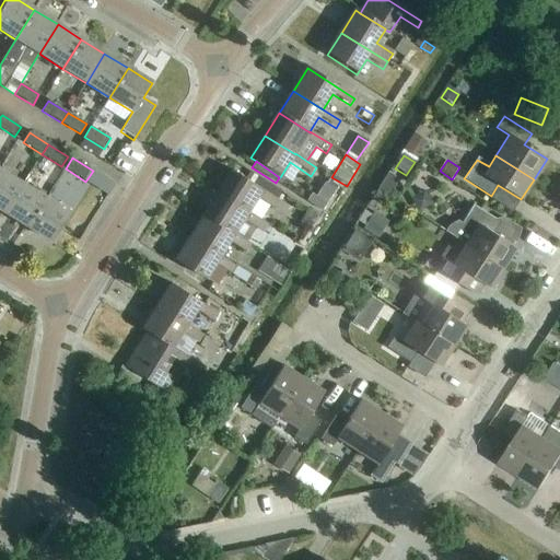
[(0,170),(0,210),(4,214),(23,184),(0,170)]
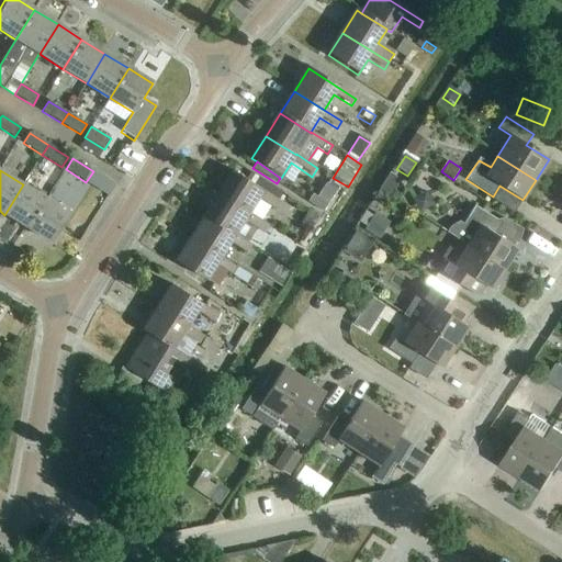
[(246,181),(233,173),(220,195),(249,214),(258,201),(269,209),(278,214),(283,205),(277,201),(246,181)]
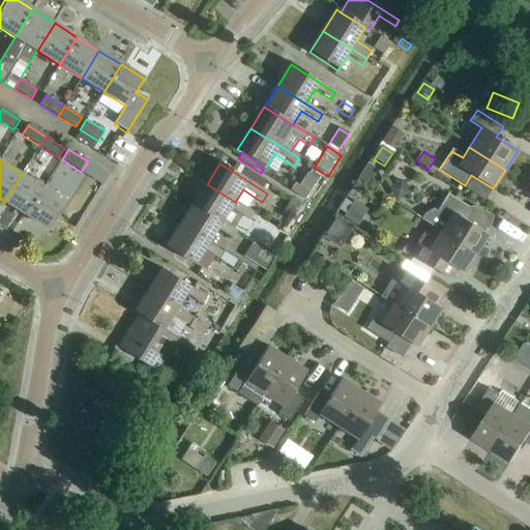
[(27,216),(45,188),(22,174),(4,203),(27,216)]
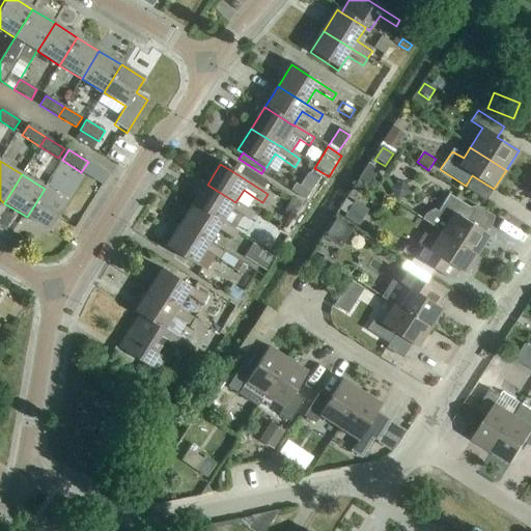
[(295,185),(290,192),(305,201),(318,180),(308,174),(300,188),(295,185)]
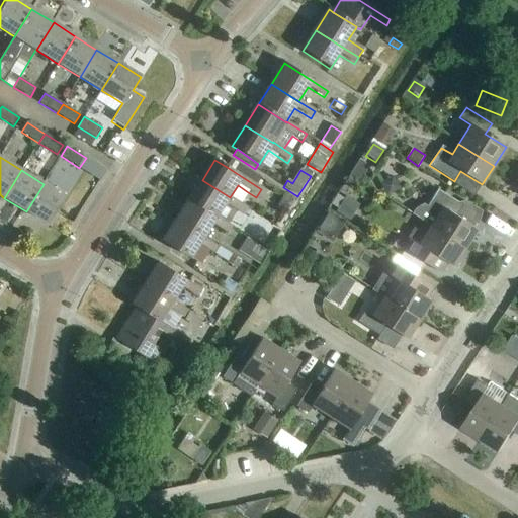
[(248,209),(240,203),(230,197),(202,180),(189,200),(217,218),(225,205),(243,218),(248,209)]
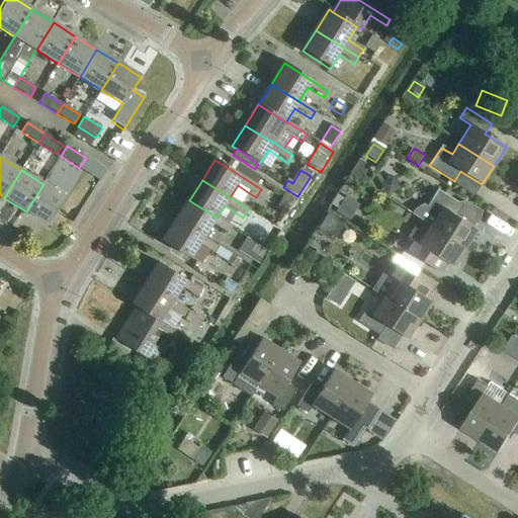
[(44,184),(26,211),(48,225),(65,197),(44,184)]
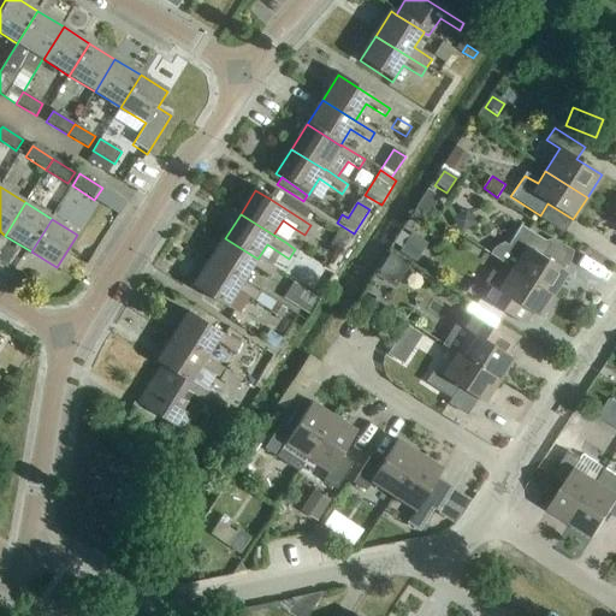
[(550,244),(521,226),(513,238),(514,240),(509,248),(504,246),(493,253),(492,256),(511,268),(554,296),(568,273),(543,258),(550,244)]
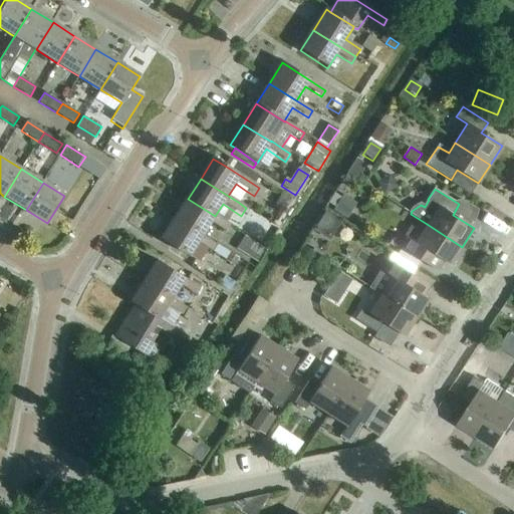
[(282,193),(274,205),(282,210),(286,203),(289,205),(292,200),(282,193)]
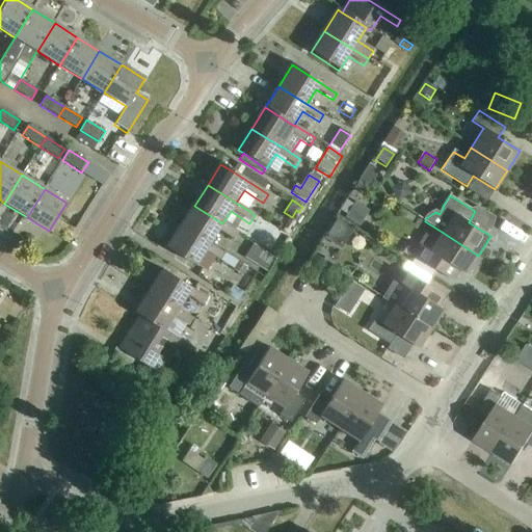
[(355,203),(345,219),(358,228),(369,212),(355,203)]
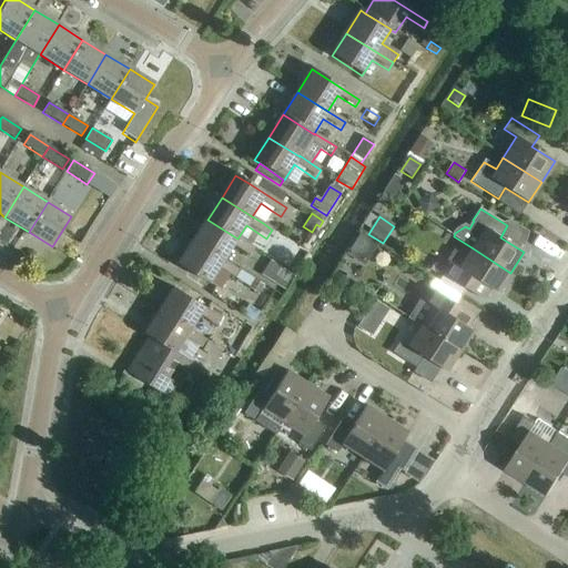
[(208,220),(193,242),(223,262),(233,246),(246,255),(252,247),(237,239),(208,220)]
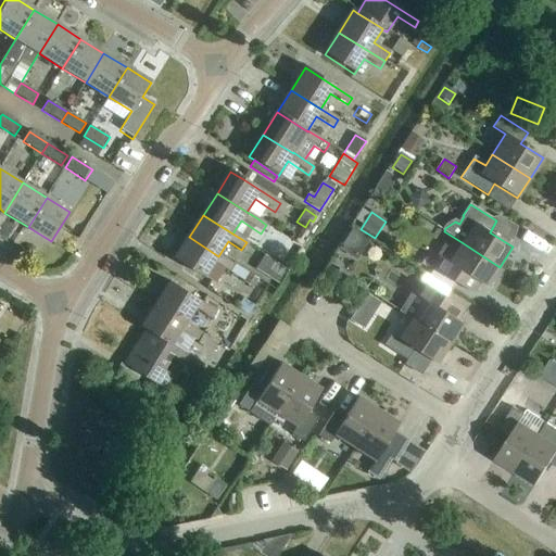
[(189,237),(175,261),(204,279),(214,264),(234,276),(238,268),(218,256),(189,237)]
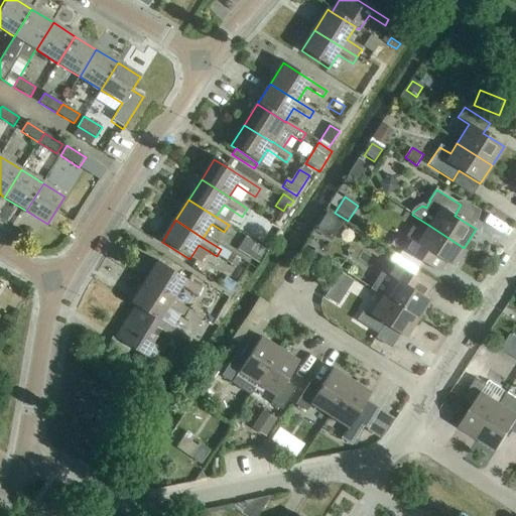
[(428,225),(427,227),(422,234),(412,228),(406,237),(409,239),(402,249),(439,273),(446,263),(452,266),(464,248),(428,225)]
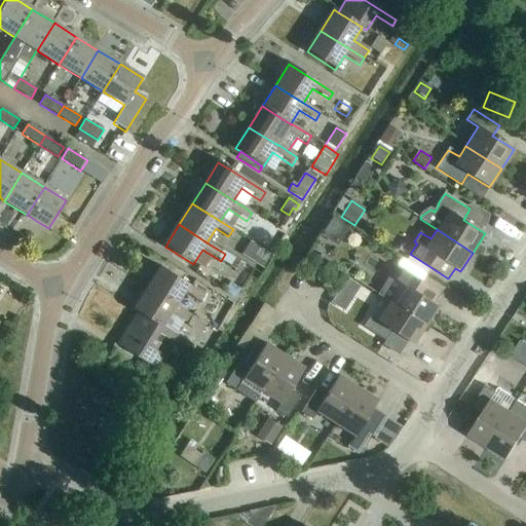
[(273,262),(279,251),(258,238),(251,251),(273,262)]
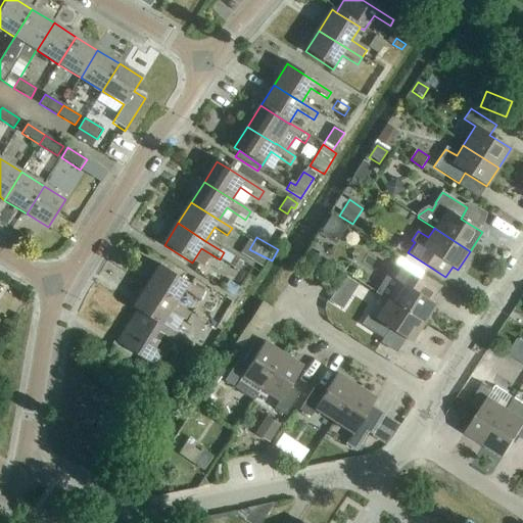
[(233,258),(224,252),(220,259),(229,266),(233,258)]
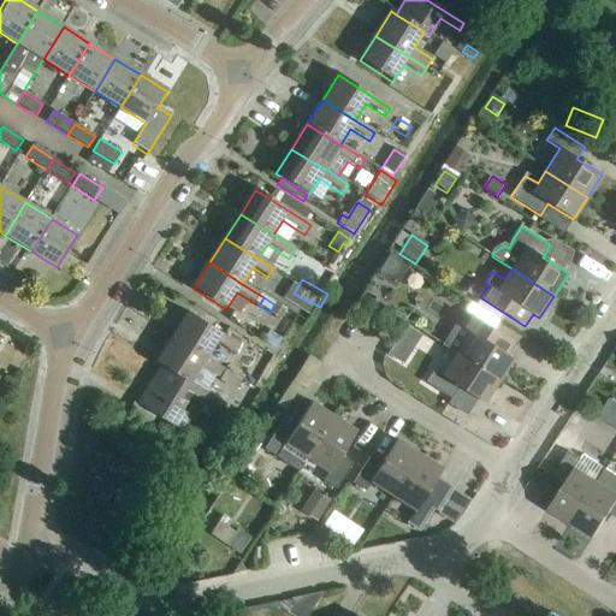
[(274,304),(270,313),(280,320),(286,312),(274,304)]
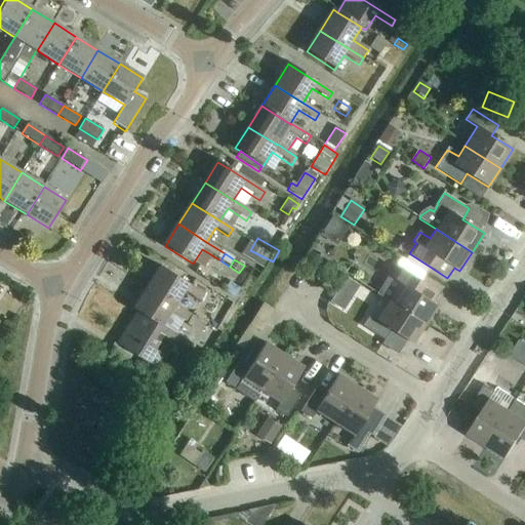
[(389,301),(425,325),(437,306),(415,292),(422,281),(397,266),(391,276),(401,283),(389,301)]
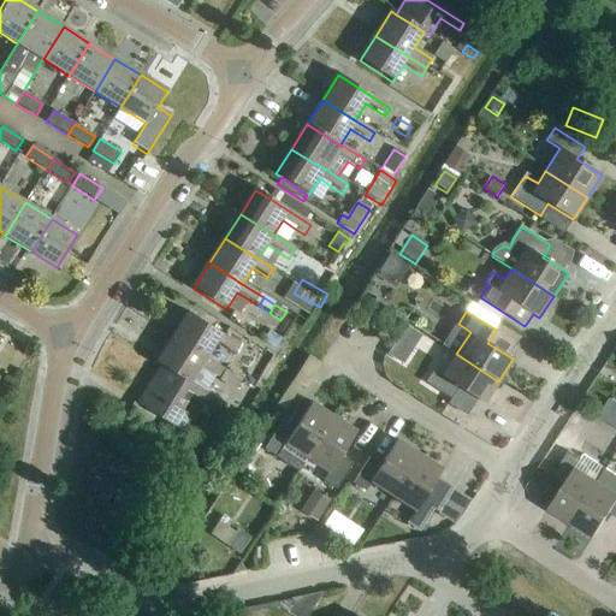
[(172,338),(206,360),(217,344),(235,355),(241,347),(188,313),(172,338)]
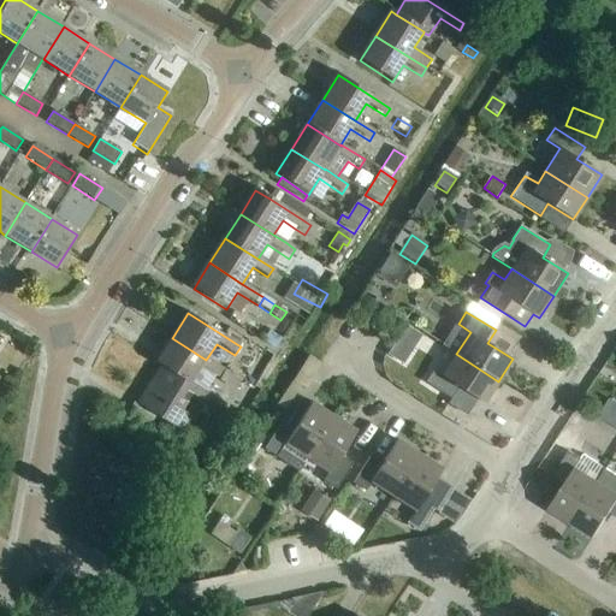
[(276,350),(282,341),(270,332),(264,343),(276,350)]
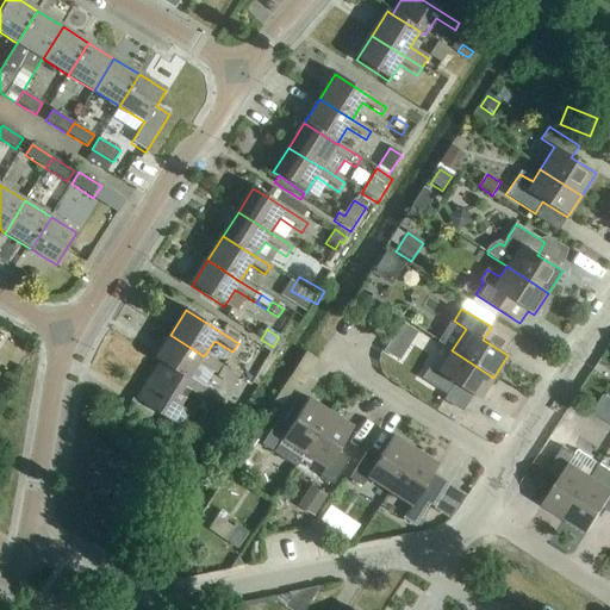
[(188,381),(190,380),(199,365),(217,375),(222,368),(204,356),(170,335),(155,360),(160,363),(188,381)]
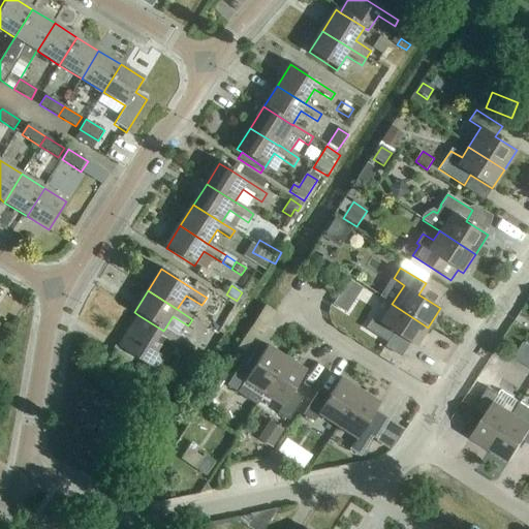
[(350,303),(338,296),(332,306),(344,314),(350,303)]
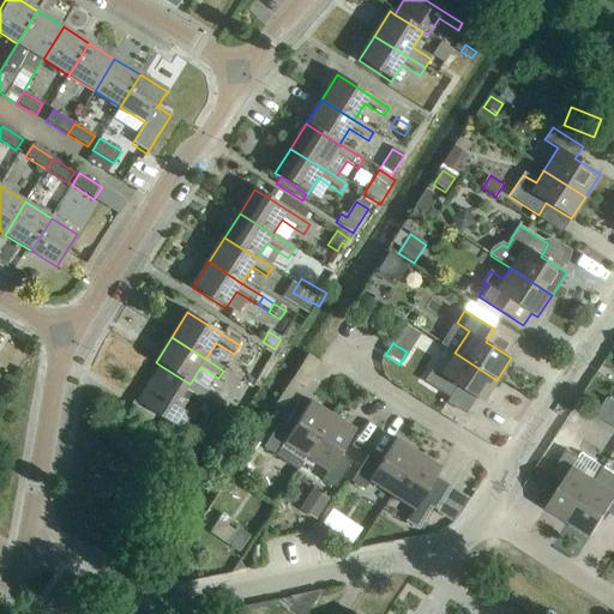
[(482,402),(497,380),(455,353),(441,375),(433,369),(425,381),(450,398),(457,386),(482,402)]
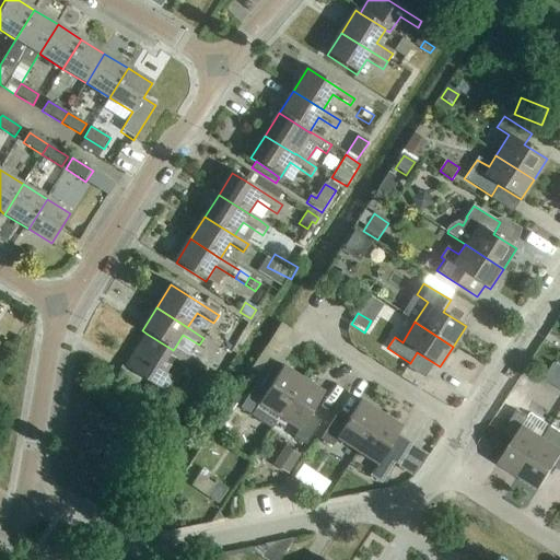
[(195,363),(174,349),(173,350),(147,334),(125,369),(167,395),(177,381),(165,373),(174,360),(190,370),(195,363)]
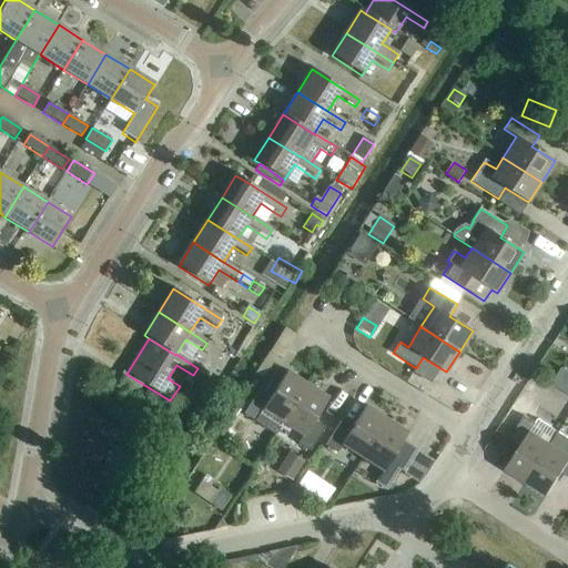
[(547,362),(540,372),(553,379),(559,369),(547,362)]
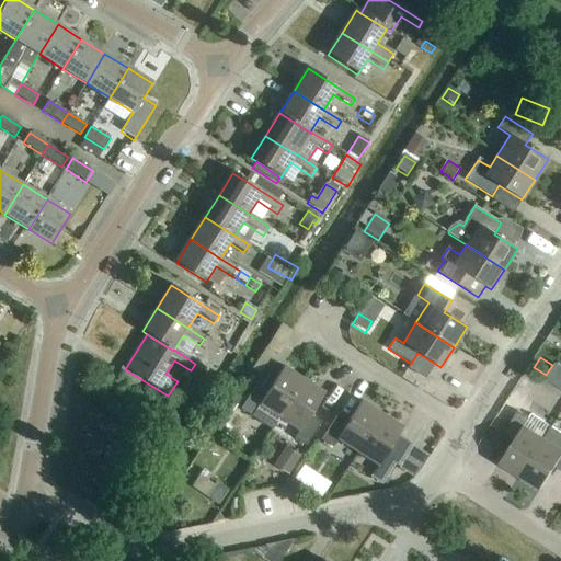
[(273,428),(304,379),(284,366),(275,380),(268,376),(262,386),(258,382),(240,409),(252,416),(252,415),(273,428)]
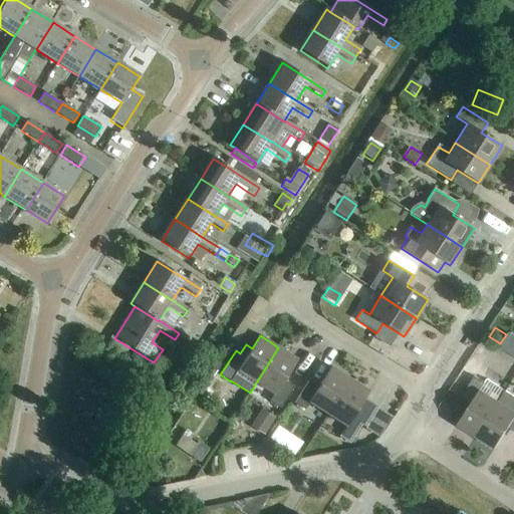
[(278,347),(250,393),(257,382),(274,395),(270,402),(280,409),(294,388),(284,380),(297,359),(278,347)]
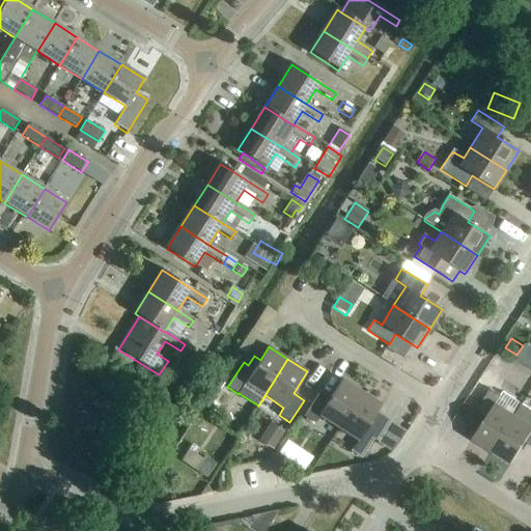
[(339,428),(362,392),(342,380),(329,401),(318,394),(304,417),(315,423),(319,416),(339,428)]
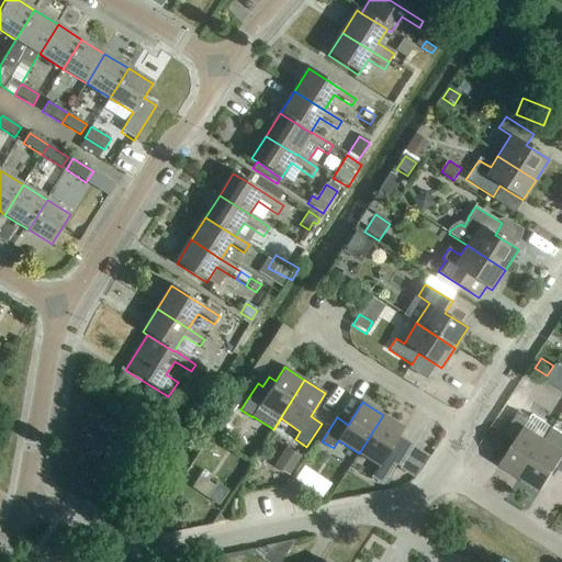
[(520,479),(552,429),(532,416),(530,419),(518,412),(504,435),(515,442),(499,465),(520,479)]
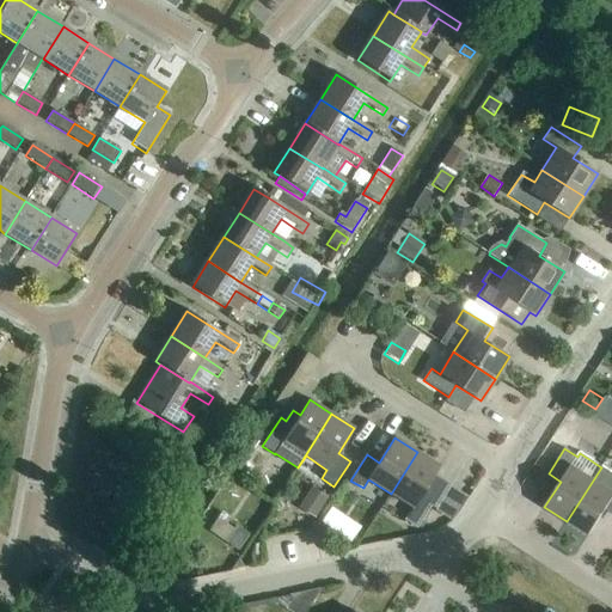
[(433,476),(439,466),(417,452),(391,494),(412,508),(404,520),(416,528),(433,503),(421,495),(433,476)]
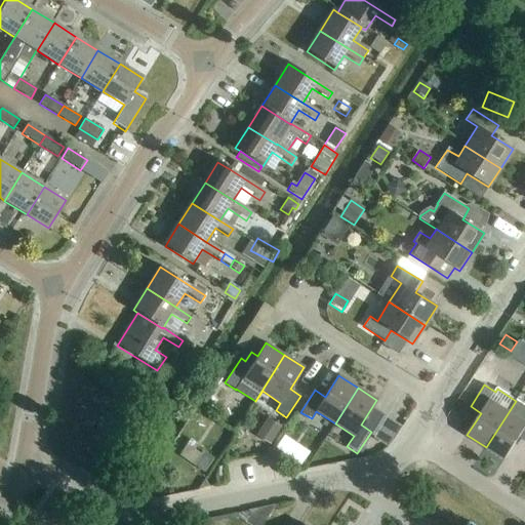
[(524,406),(516,401),(486,447),(506,459),(519,438),(524,441),(524,406)]
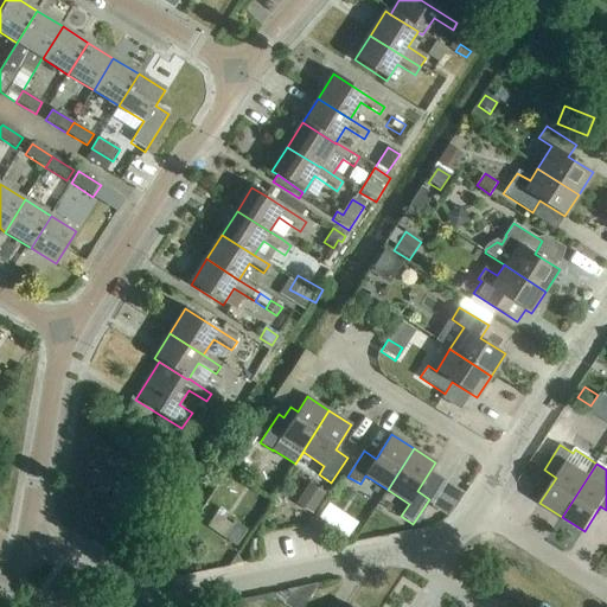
[(323,492),(310,484),(296,505),(310,513),(323,492)]
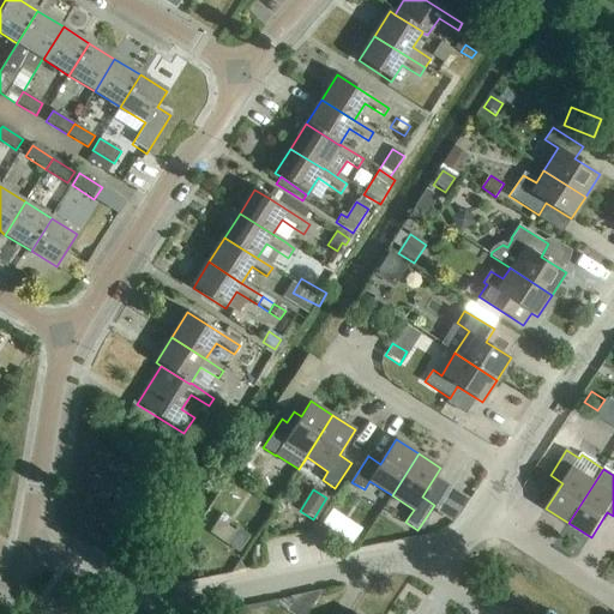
[(452,489),(438,513),(455,524),(469,500),(452,489)]
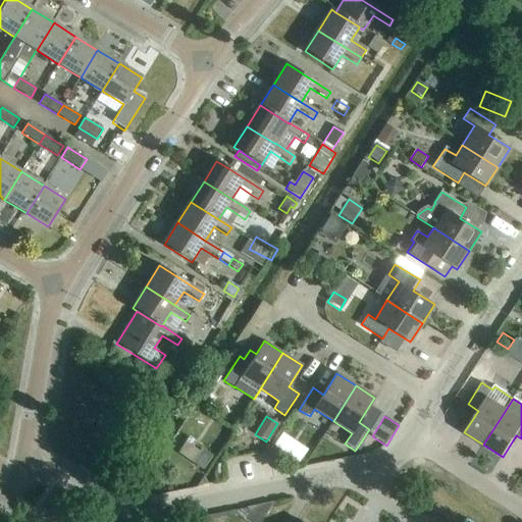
[(201,451),(192,464),(202,472),(211,458),(201,451)]
